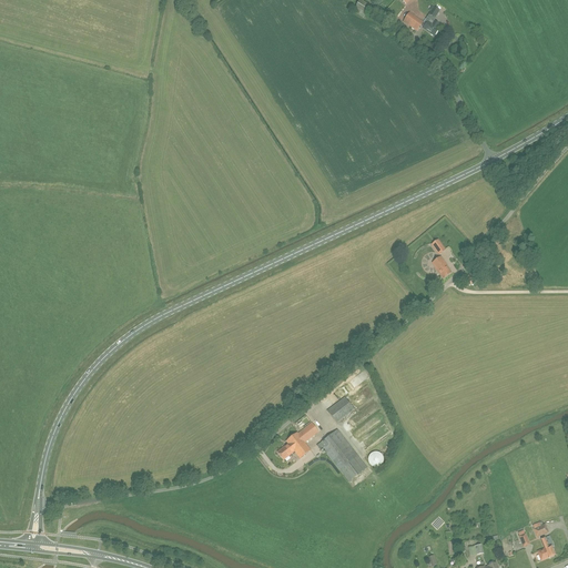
[(366,17),(372,7),(361,0),(355,11),(366,17)]
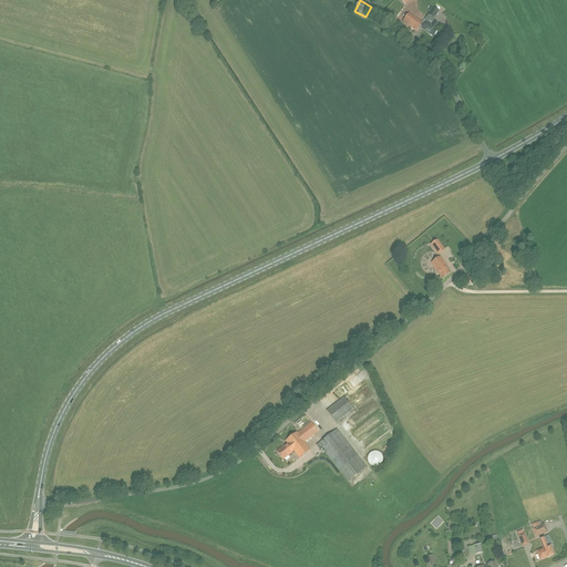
[(434,18),(439,11),(431,6),(429,9),(431,10),(429,14),(434,18)]
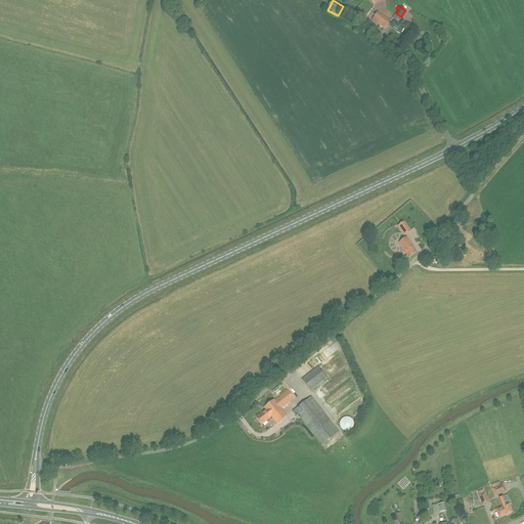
[(385,29),(388,24),(390,20),(383,16),(384,15),(379,12),(373,20),(378,25),(378,24),(385,29)]
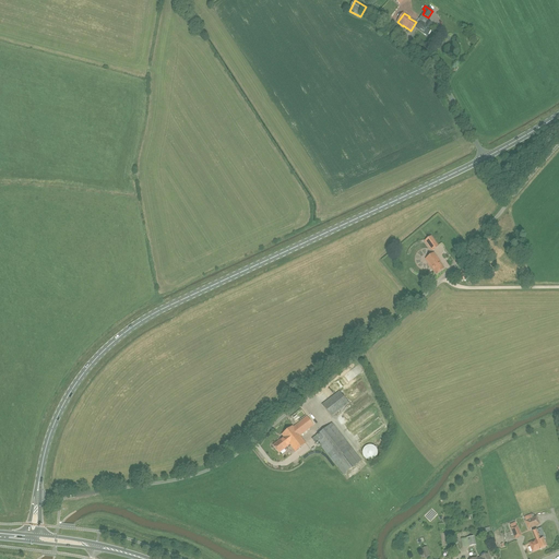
[(416,22),(414,25),(417,27),(417,28),(427,36),(432,28),(430,27),(432,25),(427,21),(428,19),(421,14),(416,22)]
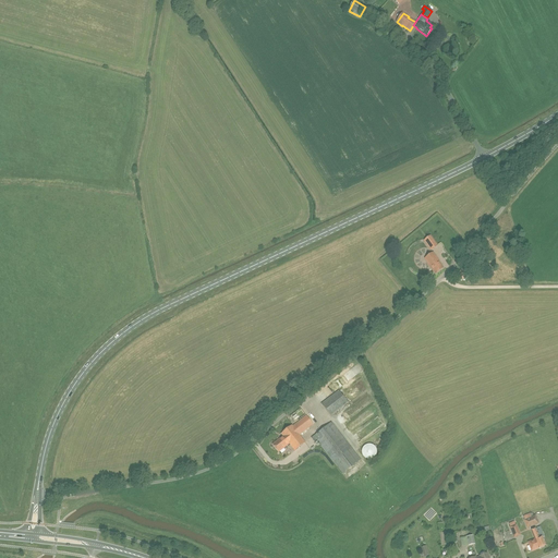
[(431,237),(425,241),(432,251),(438,246),(431,237)]
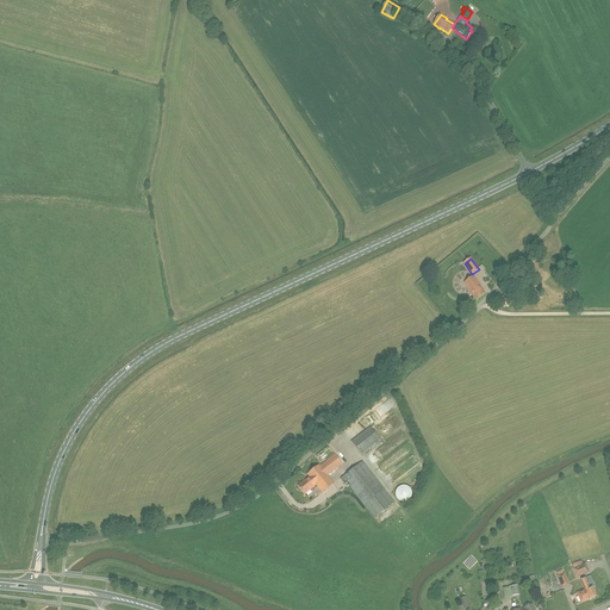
[(477,299),(485,293),(480,287),(481,287),(474,277),(465,282),(471,292),(472,292),(477,299)]
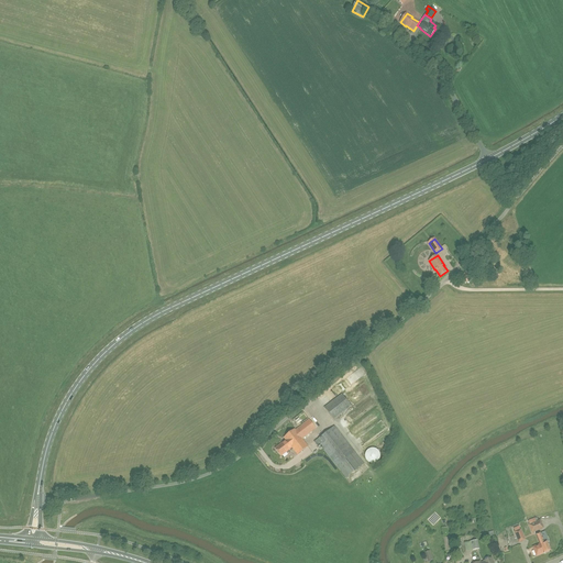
[(467,284),(473,278),(467,272),(462,277),(467,284)]
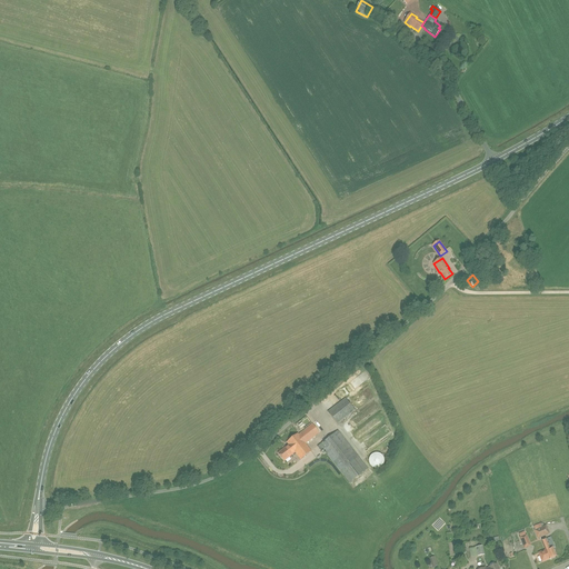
[(338,425),(355,411),(346,399),(328,412),(338,425)]
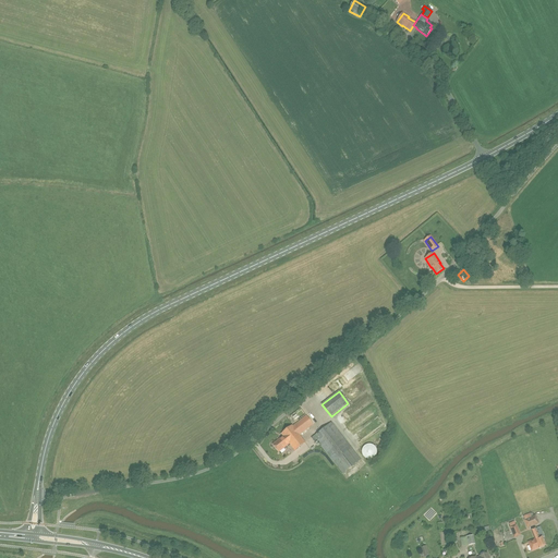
[(281,408),(289,400),(286,397),(281,400),(280,400),(277,402),(281,408)]
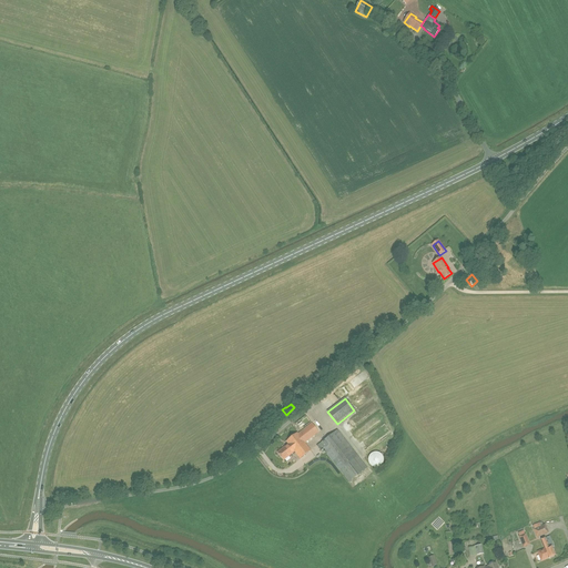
[(294,452),(304,443),(318,432),(312,424),(297,434),(291,438),(290,437),(287,439),(287,440),(286,442),(288,444),(294,452)]
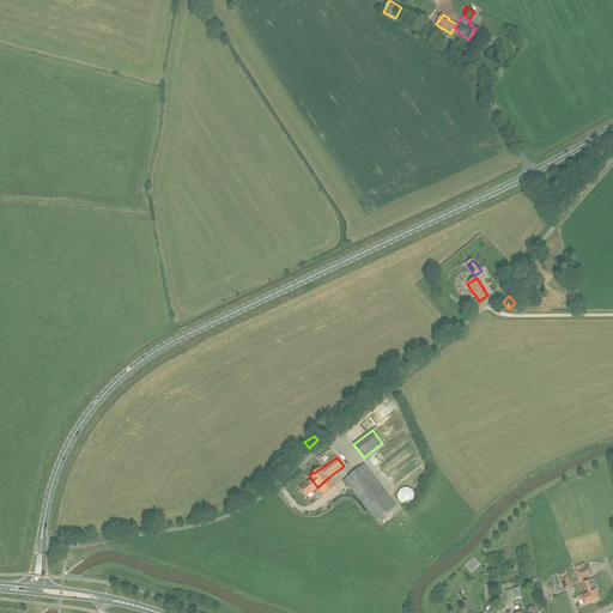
[(408,465),(413,472),(419,468),(414,461),(408,465)]
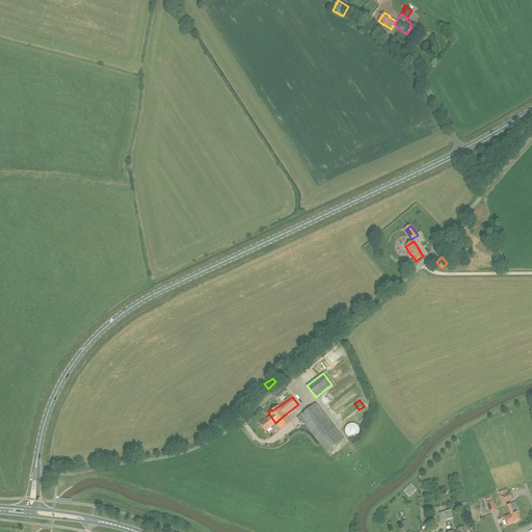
[(300,423),(302,421),(327,452),(344,439),(316,403),(297,418),(300,423)]
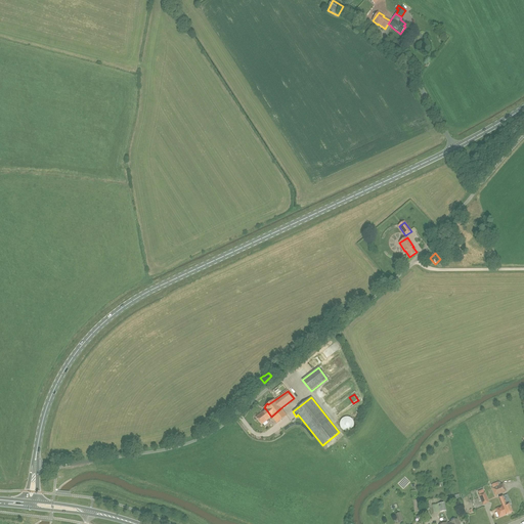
[(337,416),(352,402),(349,398),(333,410),(337,416)]
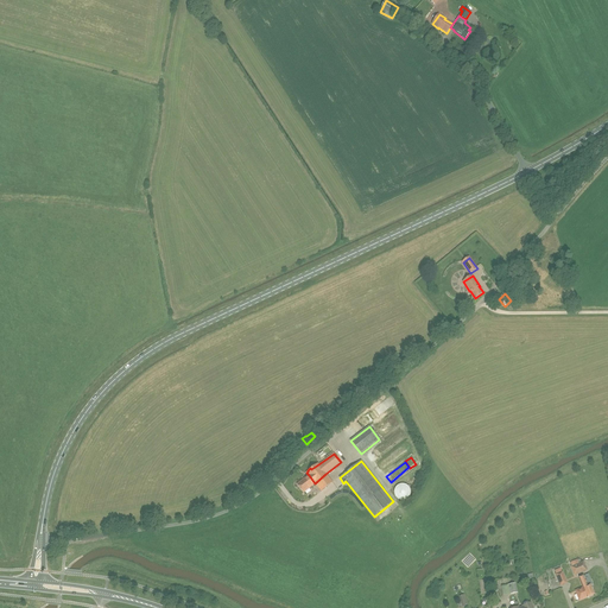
[(333,482),(325,474),(315,483),(309,475),(297,485),(303,493),(310,488),(310,489),(311,489),(316,485),(321,492),(333,482)]
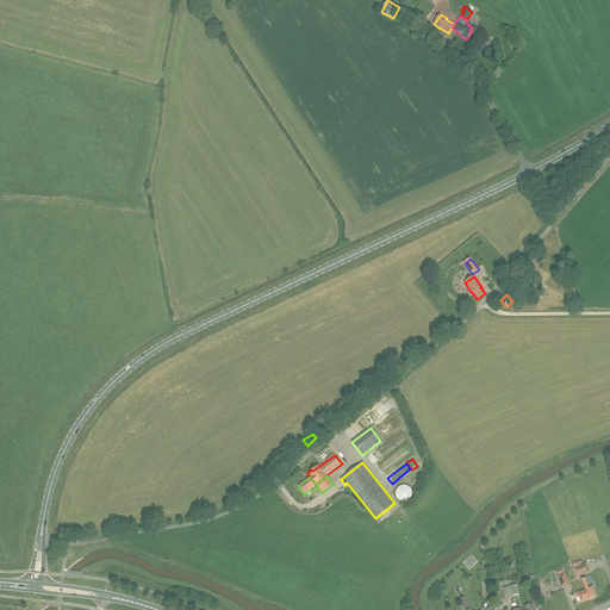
[(412,493),(411,491),(410,487),(408,486),(404,485),(400,486),(398,487),(397,491),(396,493),(397,497),(398,499),(400,502),(404,502),(408,502),(410,499),(411,497),(412,493)]
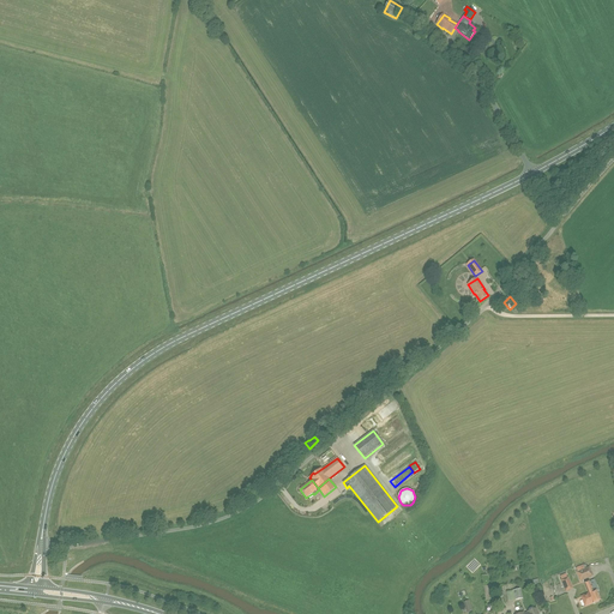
[(593,576),(589,567),(582,571),(578,572),(577,572),(581,581),(593,576)]
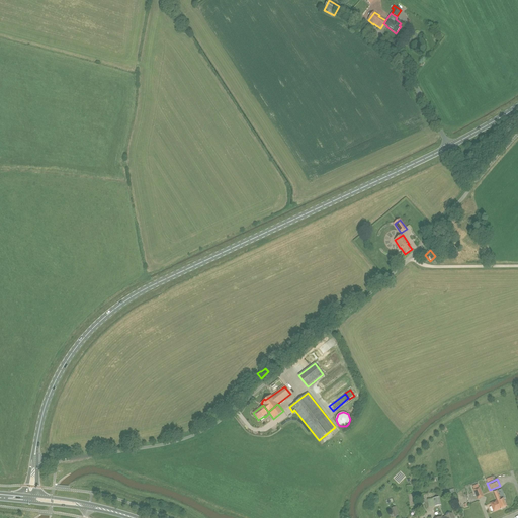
[(483,496),(481,493),(479,487),(478,484),(472,486),(473,489),(478,498),(483,496)]
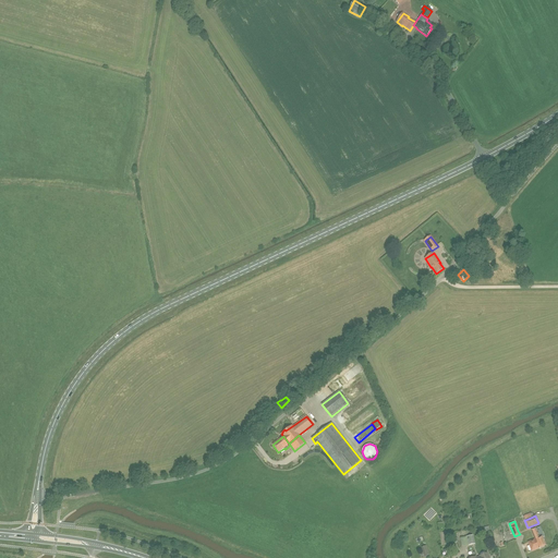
[(543,536),(540,537),(536,529),(531,531),(534,540),(528,542),(532,550),(538,547),(540,548),(545,546),(544,542),(543,536)]
